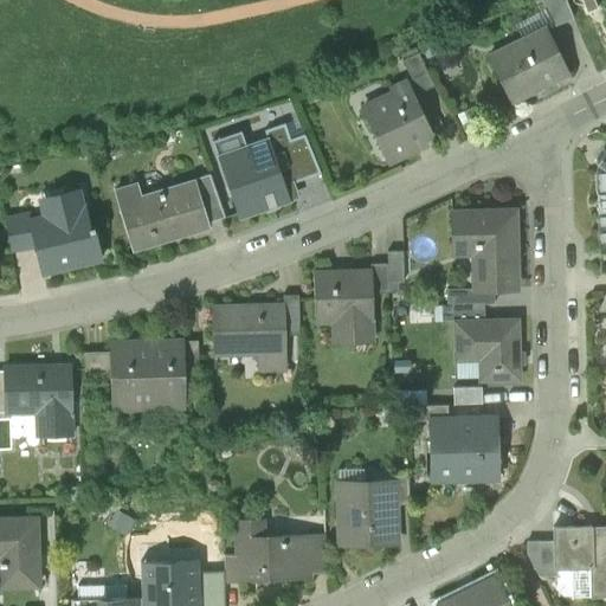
[(540,0),(553,28),(574,20),(572,13),(566,0),(540,0)]
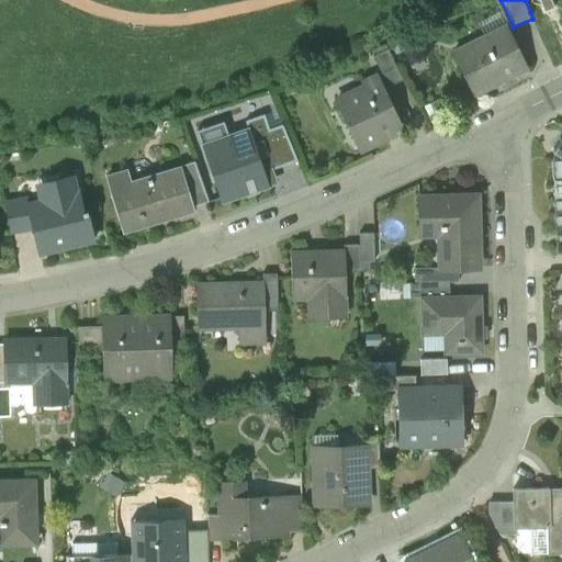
[(453,51),(474,94),(495,85),(493,81),(526,66),(509,31),(487,41),(485,35),(453,51)]
